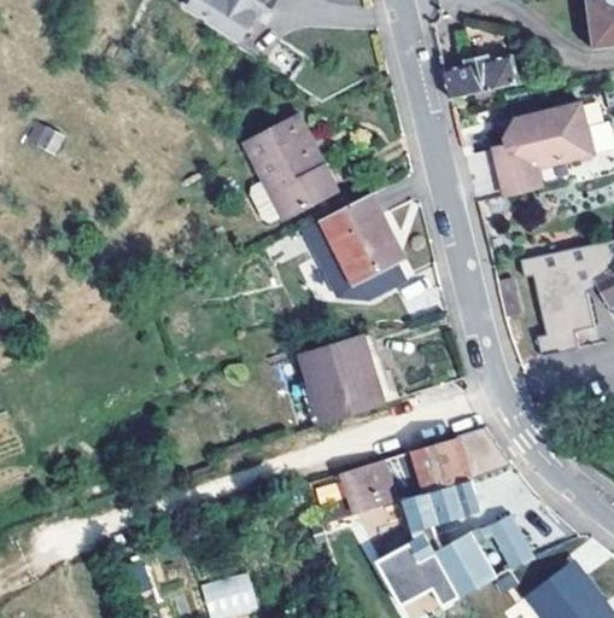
[(194,0),(192,5),(243,39),(265,0),(194,0)]
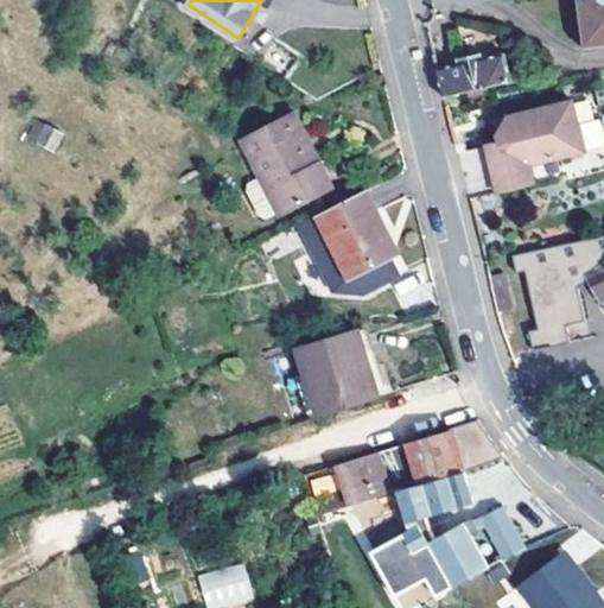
[(603,0),(576,0),(584,51),(603,46),(603,0)]
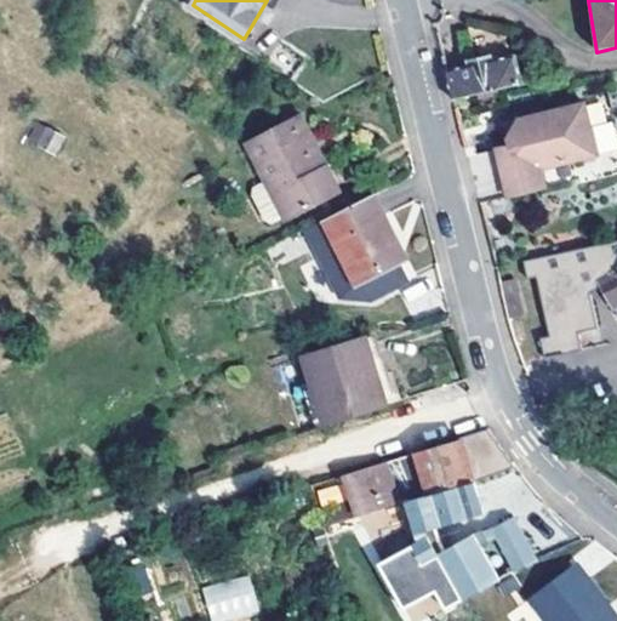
[(496,91),(520,87),(521,87),(513,57),(490,62),(489,56),(460,62),(461,68),(444,72),(453,112),(498,101),(496,91)]
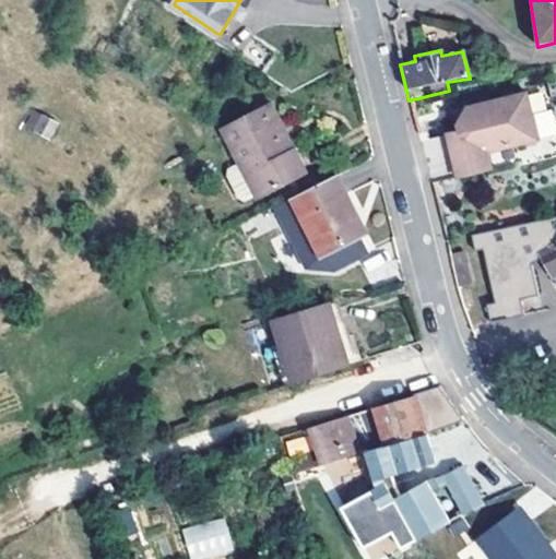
[(534,134),(549,132),(543,90),(528,92),(534,134)]
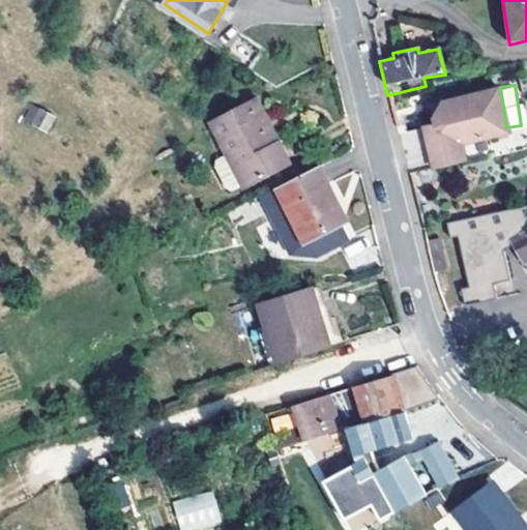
[(277,138),(257,96),(252,99),(271,140),(277,138)]
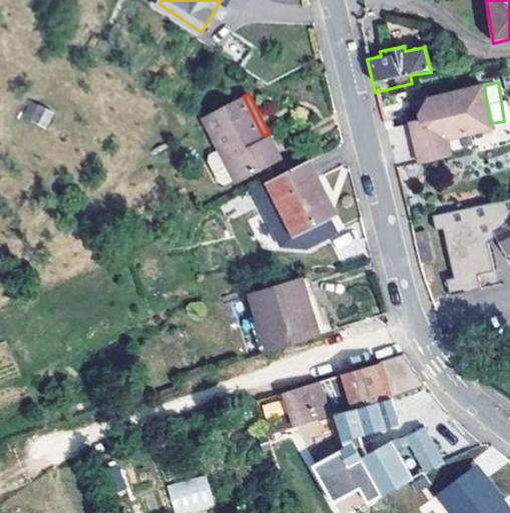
[(278,153),(269,133),(263,135),(243,96),(204,115),(233,174),(278,153)]
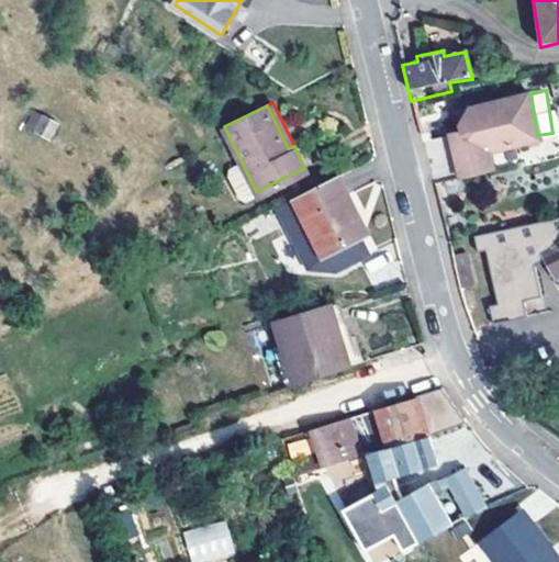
[(537,150),(526,105),(467,119),(455,135),(457,143),(446,145),(455,189),(485,181),(491,171),(490,161),(537,150)]
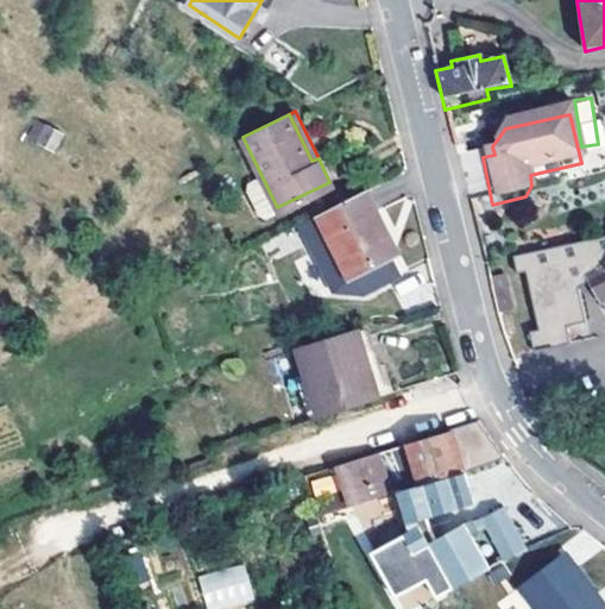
[(52,151),(61,137),(33,121),(26,137),(52,151)]
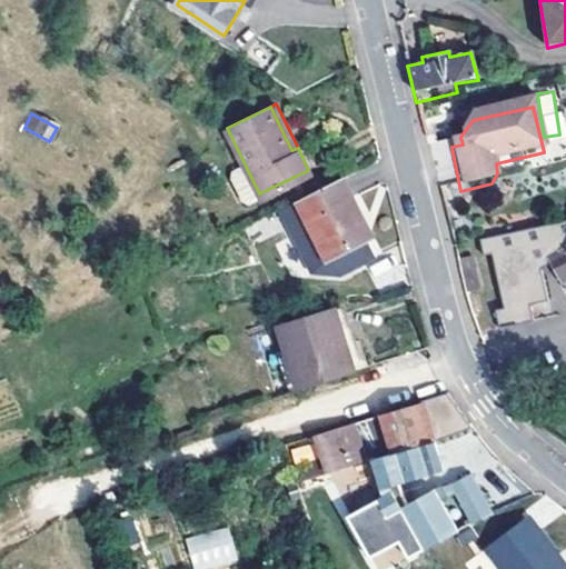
[(460,137),(473,120),(458,125),(460,137)]
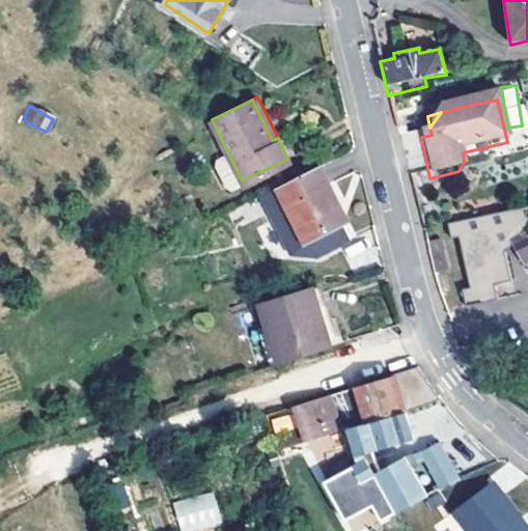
[(349,239),(340,222),(329,198),(334,196),(320,165),(261,195),(290,252),(315,255),(349,239)]
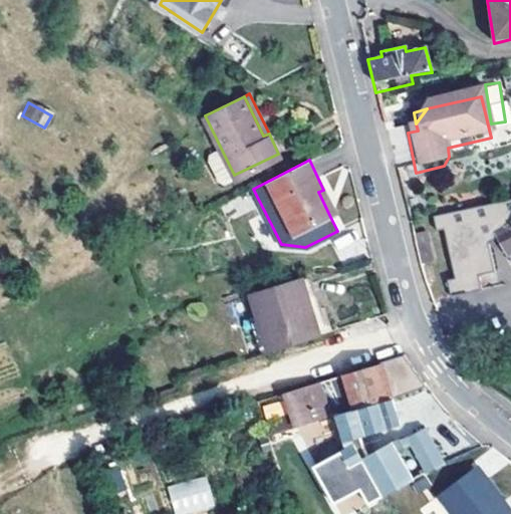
[(334,212),(323,190),(318,192),(329,215),(334,212)]
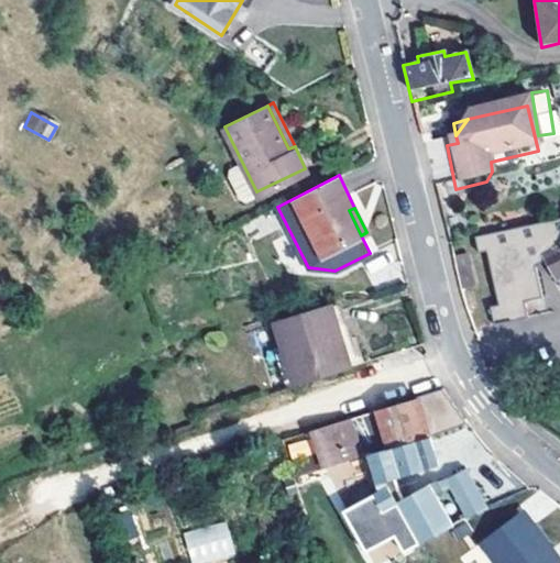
[(491,306),(494,324),(529,317),(525,300),(544,296),(536,264),(547,258),(540,246),(556,238),(559,244),(559,217),(474,236),(479,252),(486,250),(498,304),(491,306)]
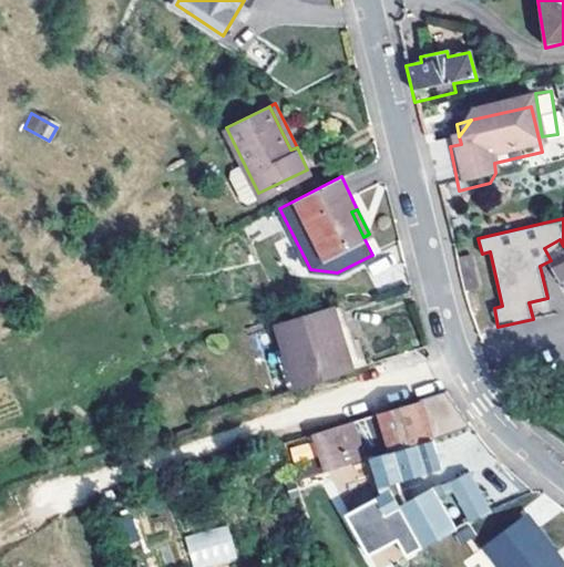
[(563,246),(560,239),(544,248),(551,260),(561,279),(563,277),(563,246)]
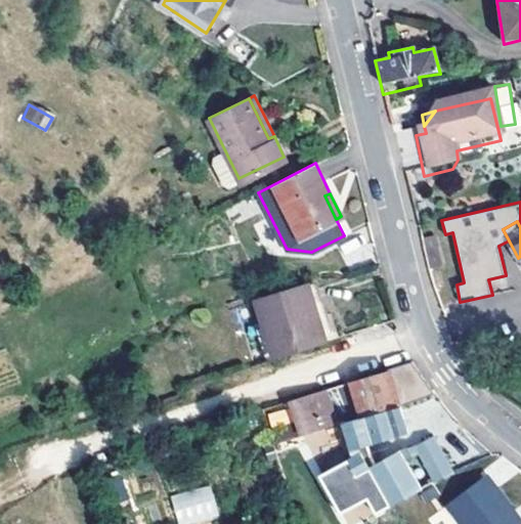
[(351,237),(336,248),(347,263),(361,254),(351,237)]
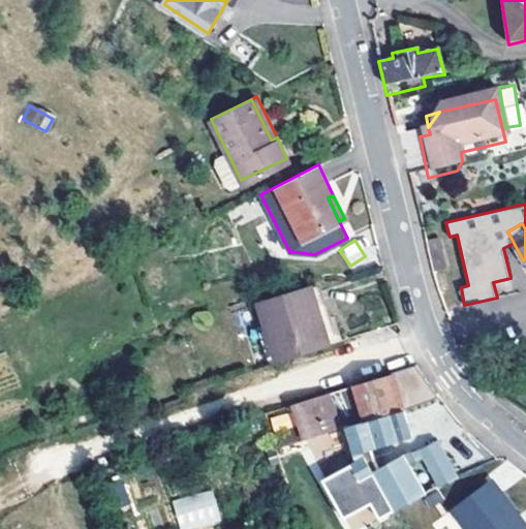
[(274,360),(329,342),(308,284),(254,303),(274,360)]
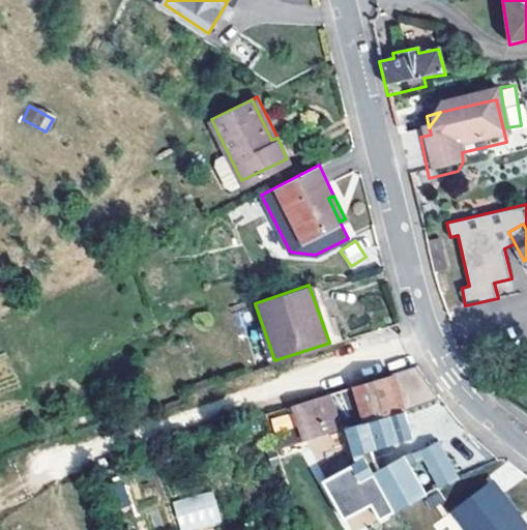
[(389,375),(290,407),(301,441),(339,429),(341,431),(343,430),(344,430),(398,413),(397,409),(433,399),(436,398),(413,366),(389,373),(389,375)]
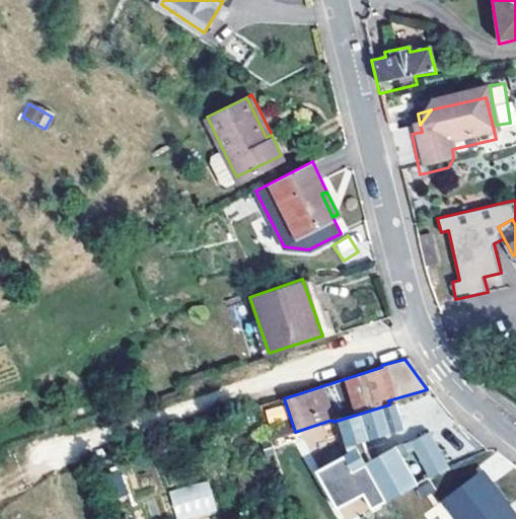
[(284,398),(255,408),(267,442),(295,432),(284,398)]
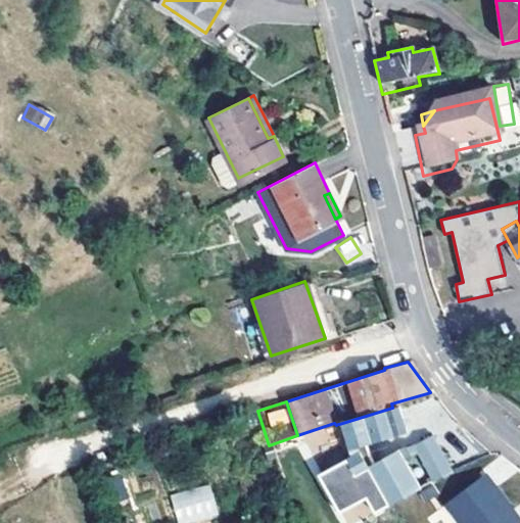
[(372,514),(438,475),(457,468),(442,430),(418,440),(370,464),(367,459),(363,445),(403,433),(394,407),(392,408),(339,424),(349,458),(317,477),(338,513),(363,498),(372,514)]
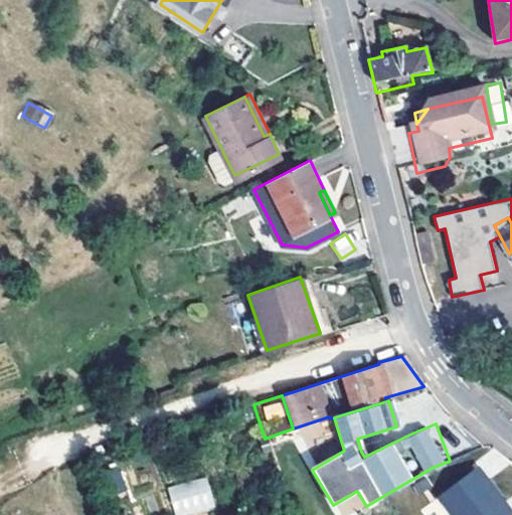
[(102,472),(111,495),(124,490),(115,467),(102,472)]
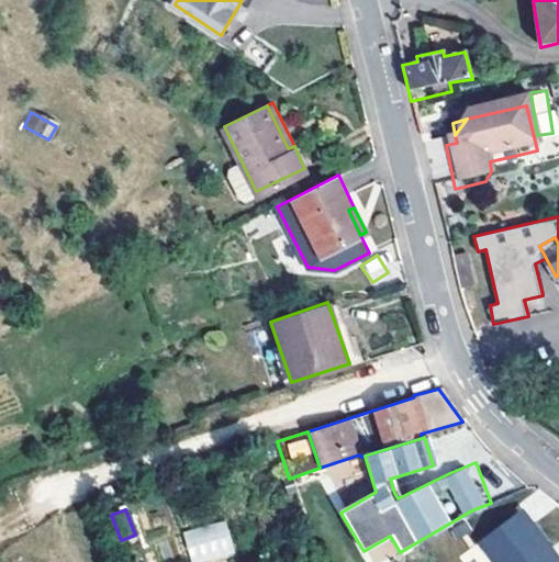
[(545,561),(550,558),(518,514),(513,517),(545,561)]
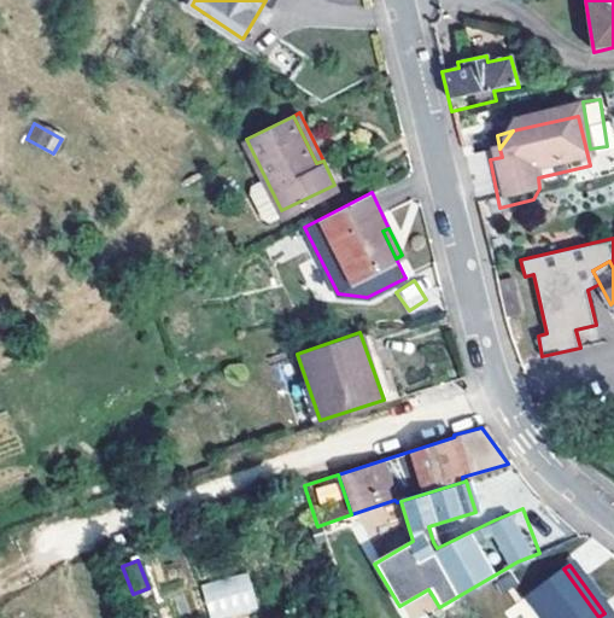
[(607,617),(604,613),(598,617),(563,569),(521,600),(534,617),(607,617)]
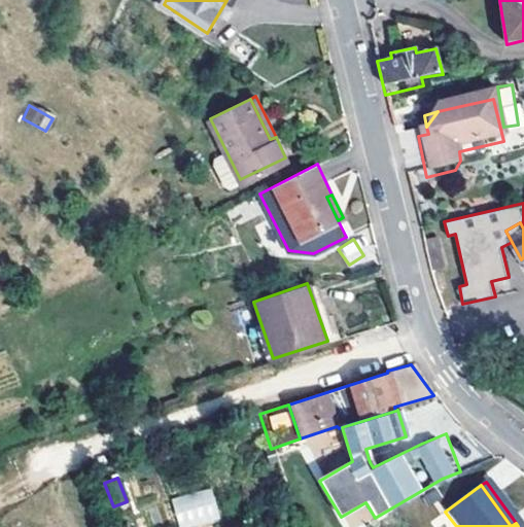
[(169,497),(175,526),(185,526),(217,521),(210,488),(169,497)]
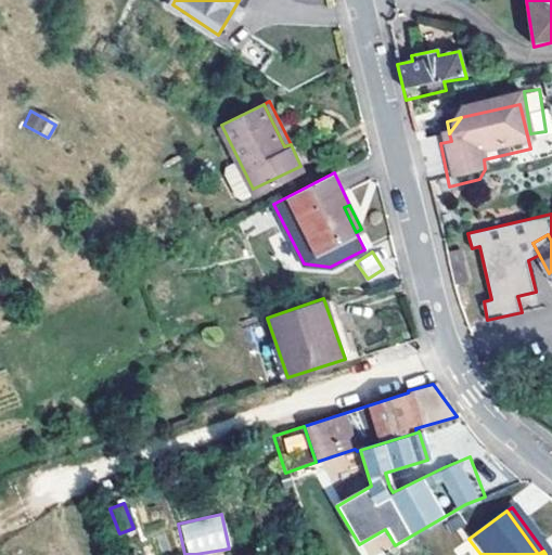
[(447,519),(434,527),(438,536),(451,528),(447,519)]
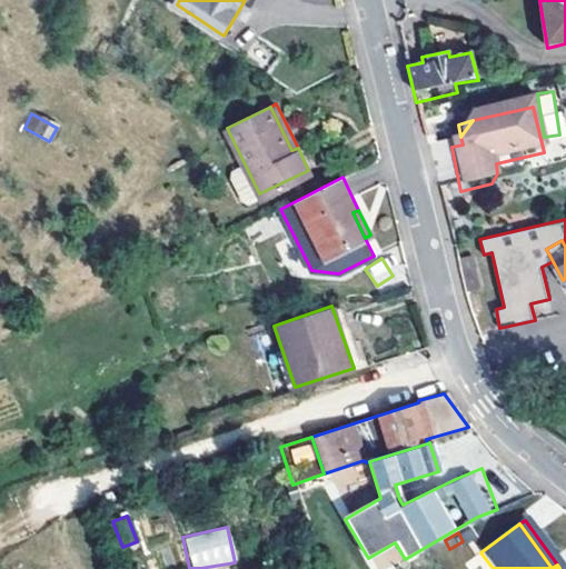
[(374,568),(387,568),(405,559),(395,542),(368,558),(374,568)]
